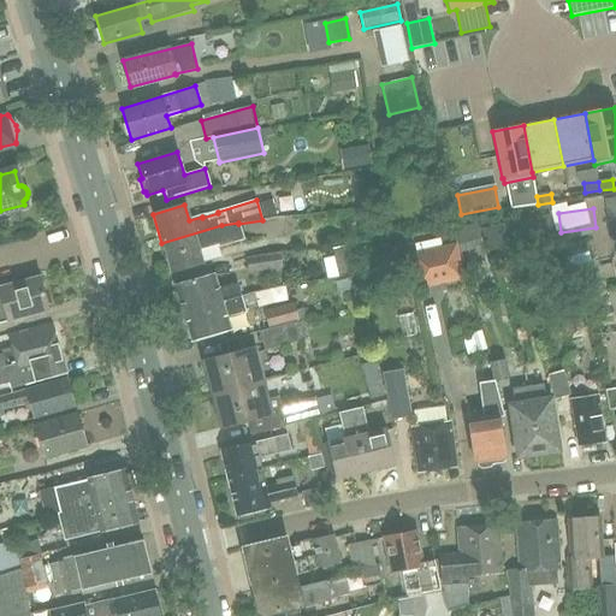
[(243,238),(238,224),(238,223),(221,225),(161,243),(171,272),(202,262),(197,248),(217,243),(218,247),(243,238)]
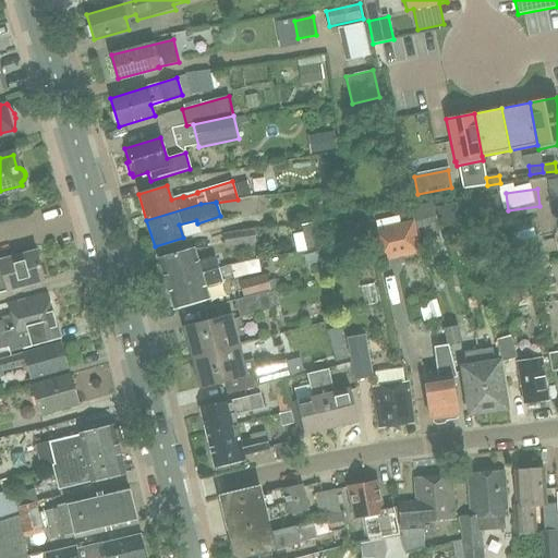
[(372,230),(379,263),(421,254),(413,221),(372,230)]
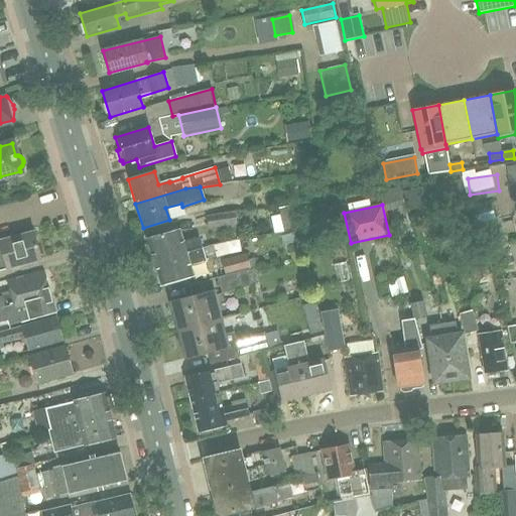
[(479,216),(481,227),(501,222),(498,211),(479,216)]
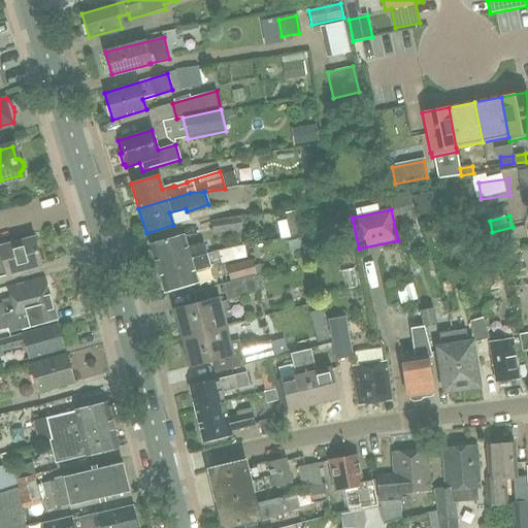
[(212,234),(242,230),(240,217),(210,222),(212,234)]
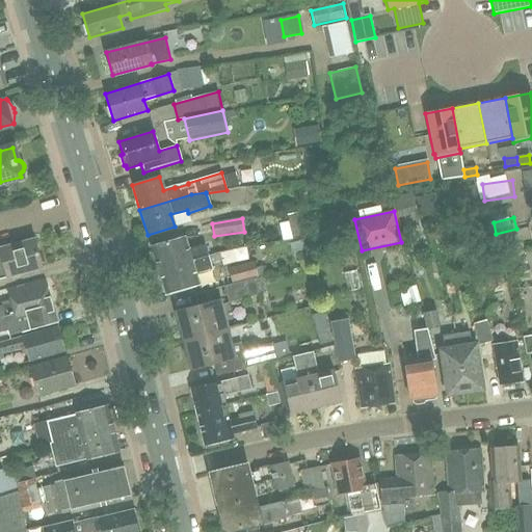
[(285,225),(289,243),(298,241),(295,223),(285,225)]
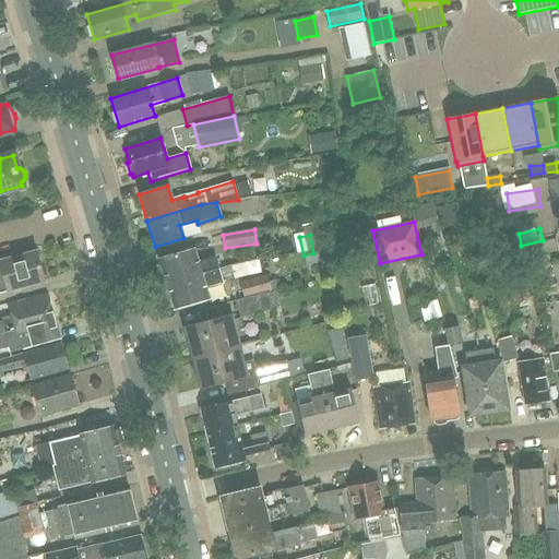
[(544,242),(522,246),(523,258),(545,256),(544,242)]
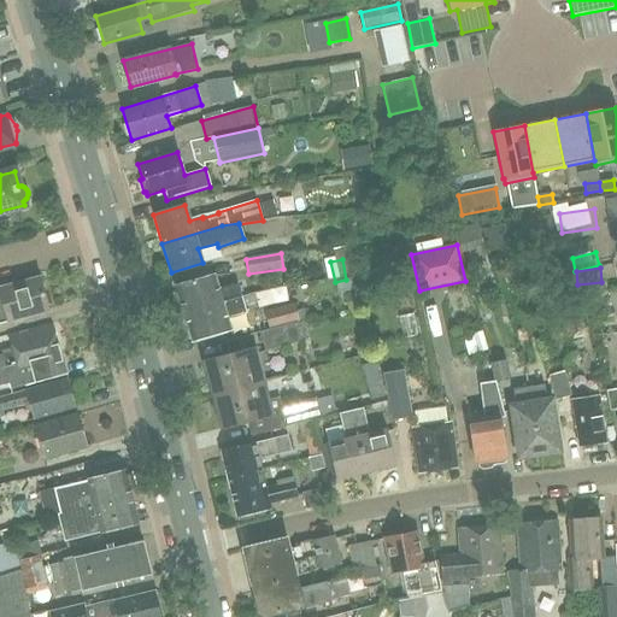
[(183,313),(241,298),(238,283),(218,289),(213,275),(176,286),(183,313)]
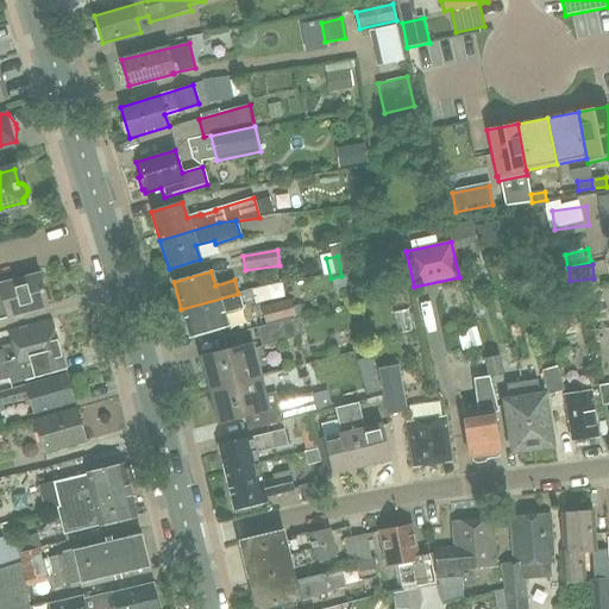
[(0,318),(46,306),(38,275),(0,284),(0,318)]
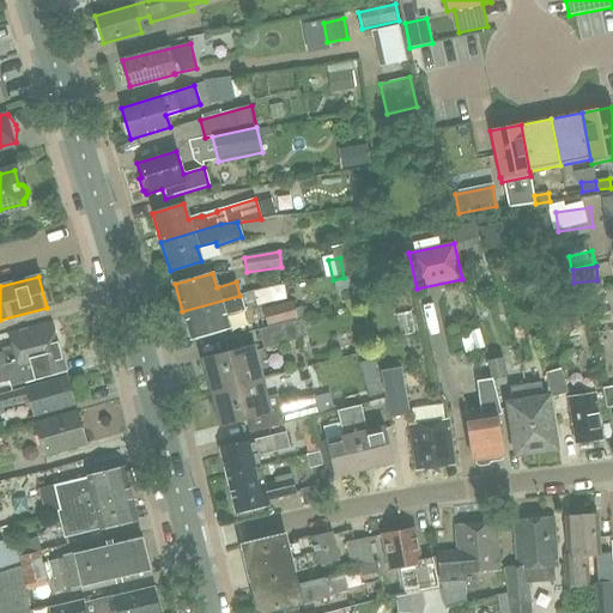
[(182,311),(190,340),(229,328),(225,316),(246,311),(243,304),(254,299),(252,292),(240,296),(182,311)]
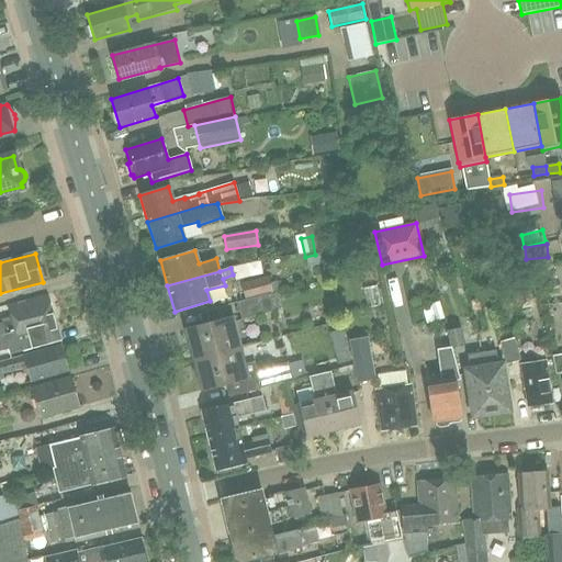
[(246,301),(270,294),(280,291),(278,282),(270,284),(268,278),(242,284),(246,301)]
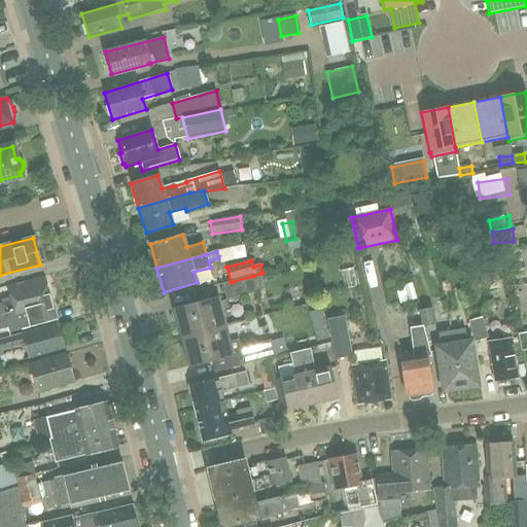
[(231,282),(222,284),(225,301),(257,292),(253,276),(231,282)]
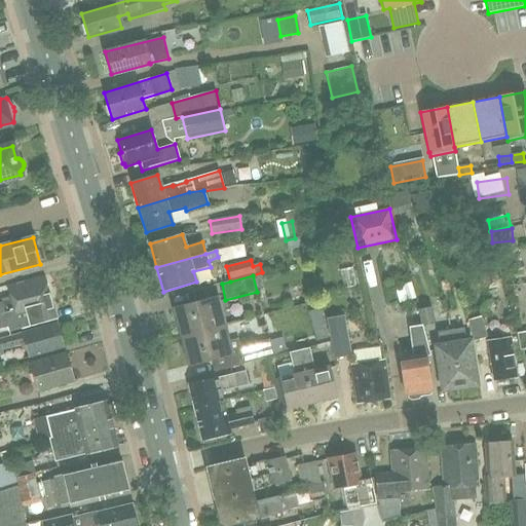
[(0,315),(50,301),(43,276),(5,287),(8,297),(0,298),(0,315)]
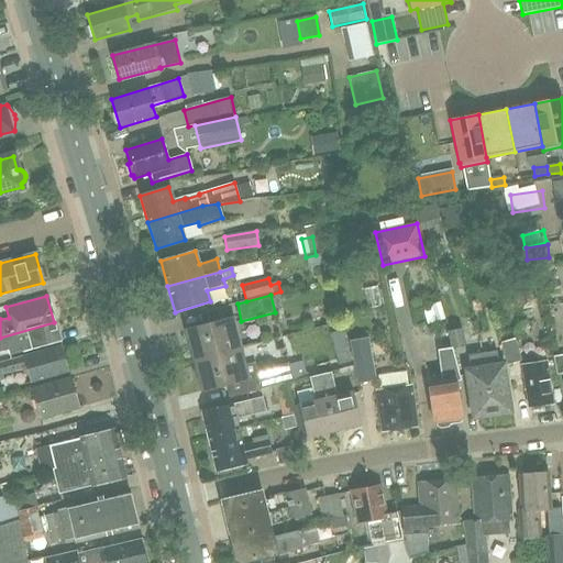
[(240,349),(232,318),(188,329),(195,360),(240,349)]
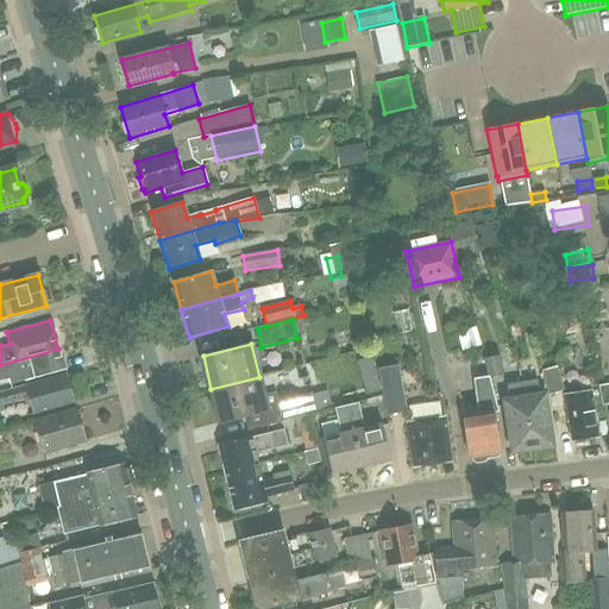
[(63,370),(58,349),(0,365),(0,382),(7,380),(8,385),(63,370)]
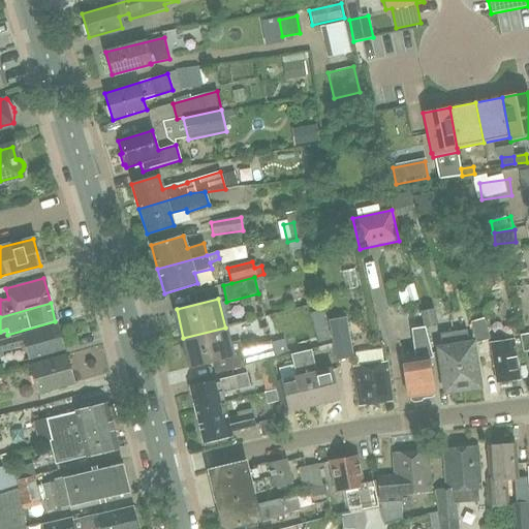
[(353,356),(346,316),(329,319),(336,360),(353,356)]
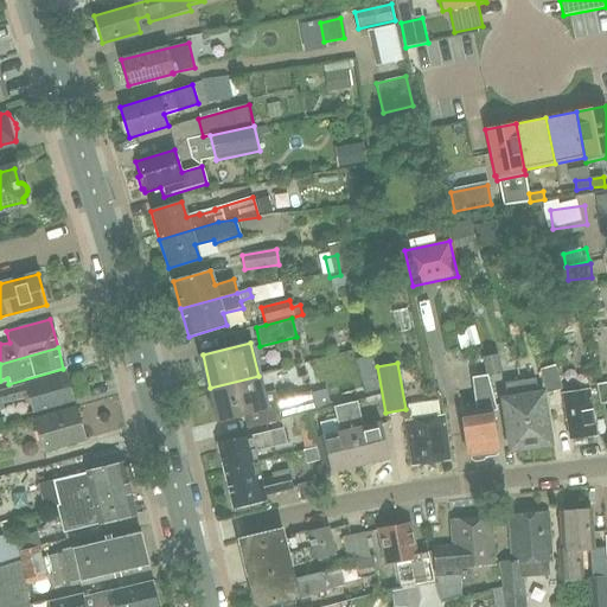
[(547,395),(562,390),(555,366),(540,370),(547,395)]
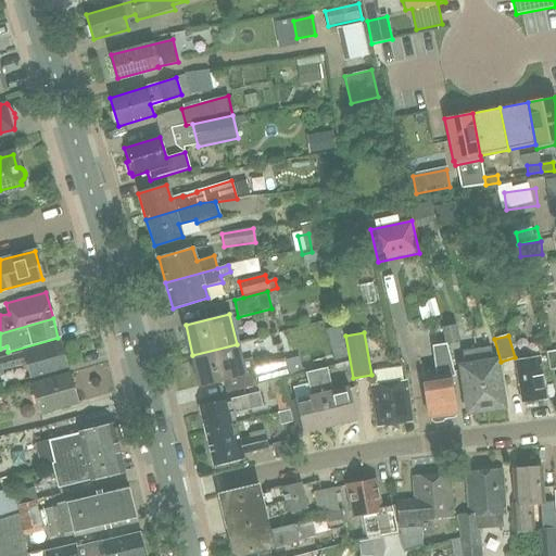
[(66,367),(60,342),(11,356),(11,355),(0,357),(0,376),(3,376),(2,371),(2,370),(25,365),(29,378),(66,367)]
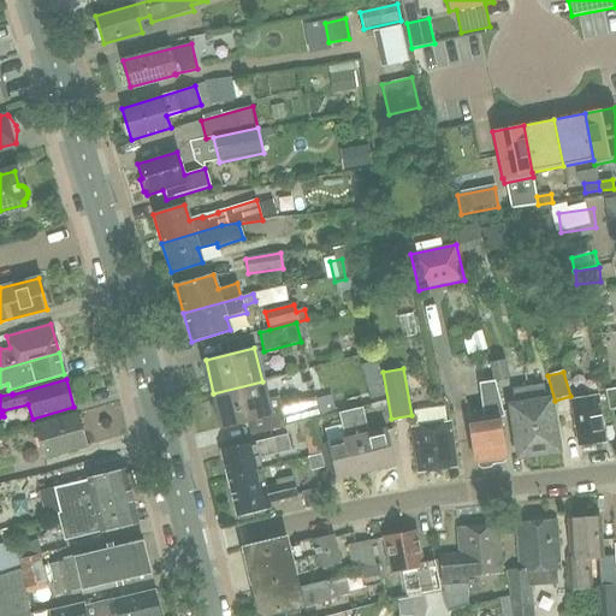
[(262,381),(213,394),(221,427),(280,413),(284,426),(297,424),(313,420),(313,419),(320,418),(315,398),(282,407),(280,397),(267,401),(262,381)]
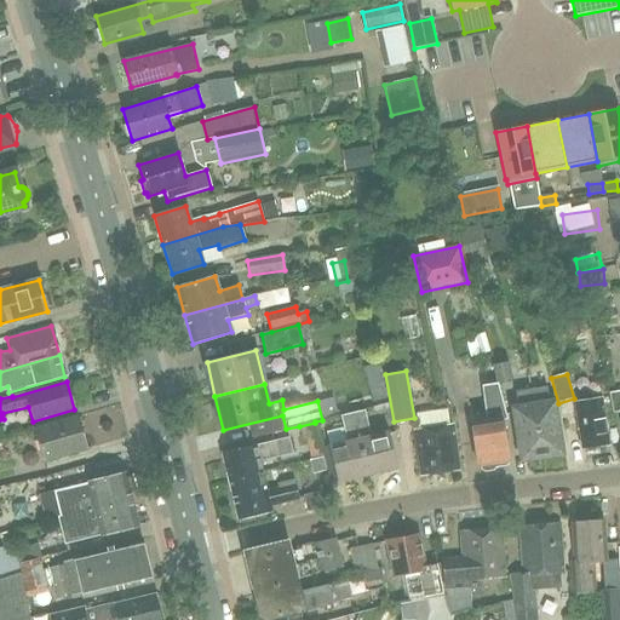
[(509,460),(504,420),(509,419),(499,384),(483,385),(488,422),(472,423),(477,465),(480,465),(481,468),(483,470),(492,469),(494,466),(493,463),(509,460)]
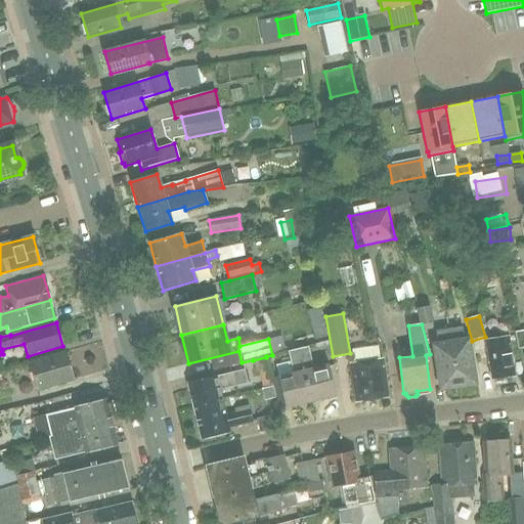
[(448,329),(457,385),(477,382),(475,370),(471,372),(466,342),(465,342),(462,326),(448,329)]
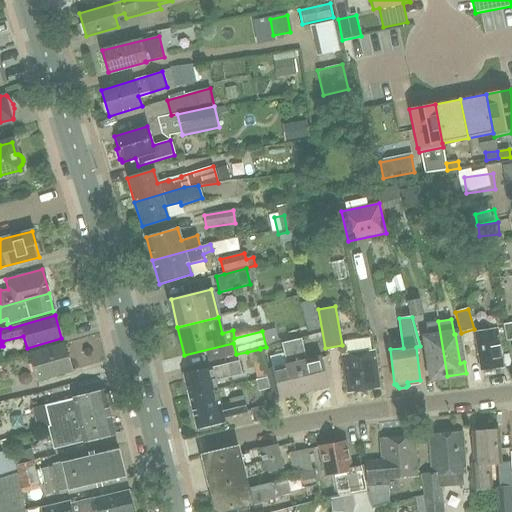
[(438,321),(425,323),(428,338),(426,338),(432,378),(435,378),(435,381),(447,380),(446,376),(447,376),(438,321)]
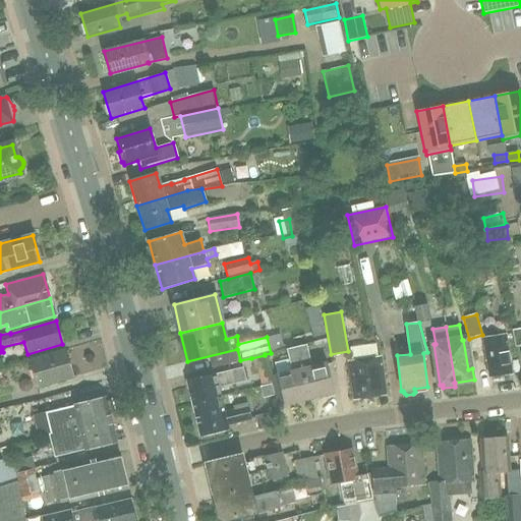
[(488,378),(511,373),(505,336),(482,339),(488,378)]
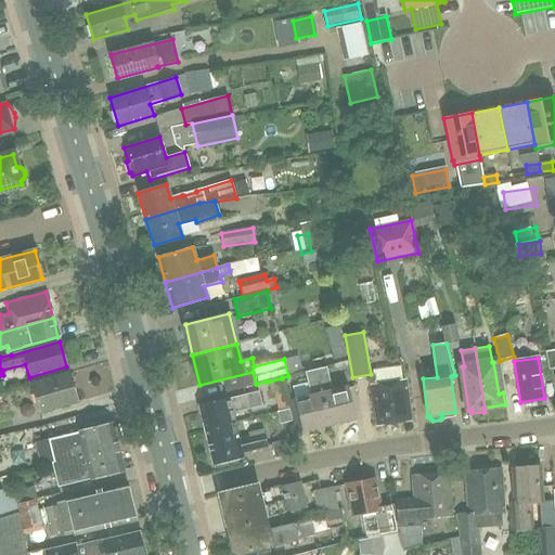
[(403,379),(401,365),(373,370),(375,384),(371,385),(376,426),(411,422),(405,379),(403,379)]
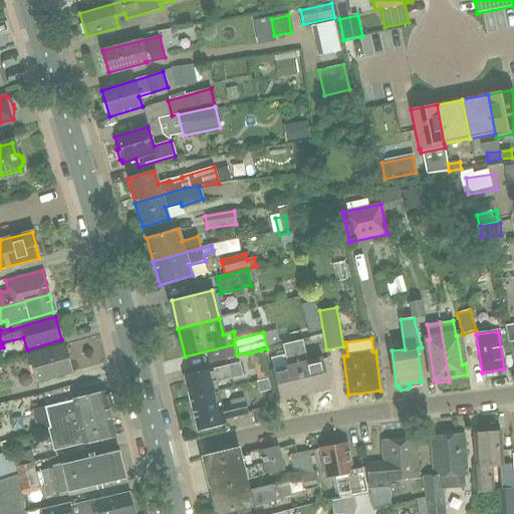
[(292,342),(304,394),(329,388),(322,357),(306,361),(302,340),(292,342)]
